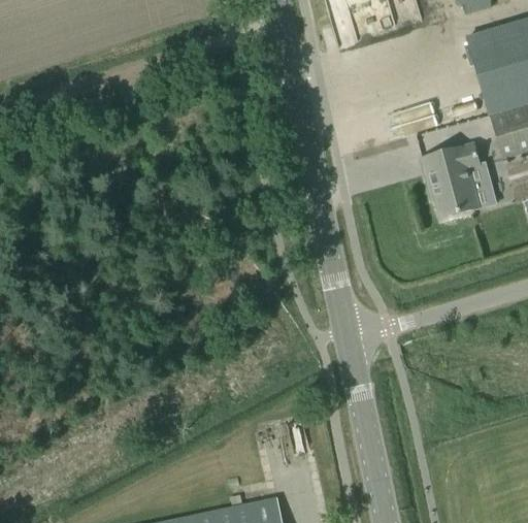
[(464,11),(490,4),(489,0),(456,0),(457,3),(461,1),(464,11)]
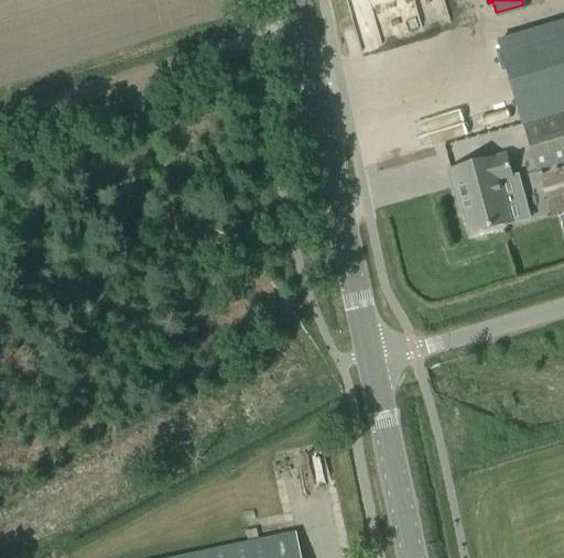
[(563,18),(498,37),(537,167),(563,159),(563,18)]
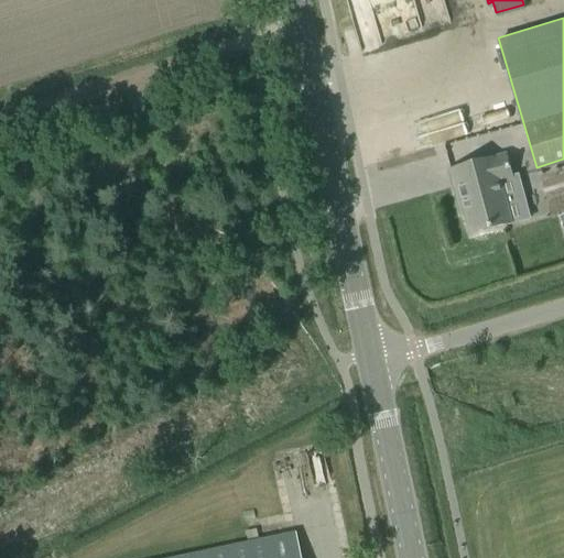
[(458,198),(462,197),(470,230),(509,219),(498,178),(512,175),(506,151),(449,166),(458,198)]
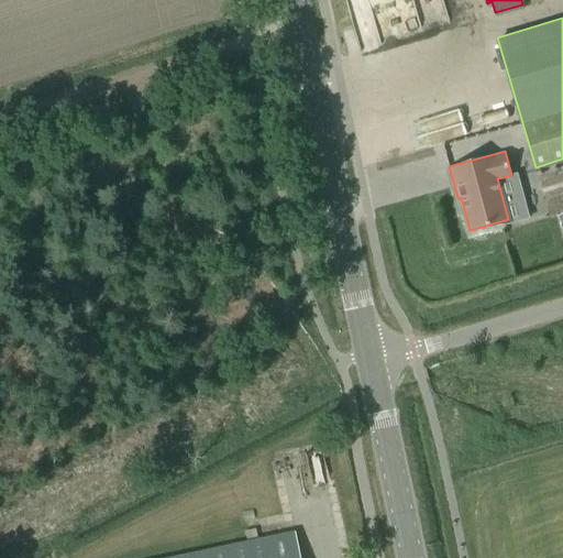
[(530,217),(549,210),(542,189),(523,195),(530,217)]
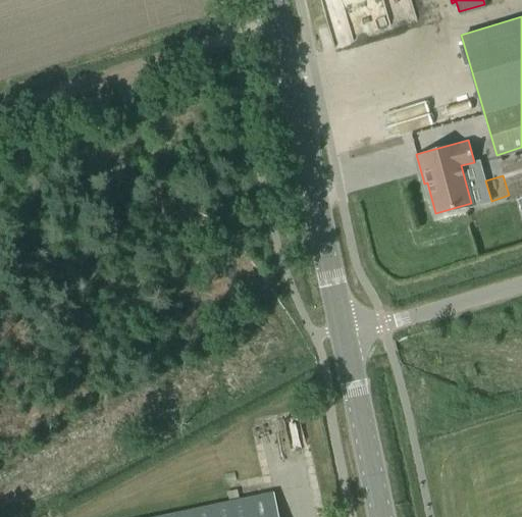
[(233,468),(225,470),(227,478),(236,476),(233,468)]
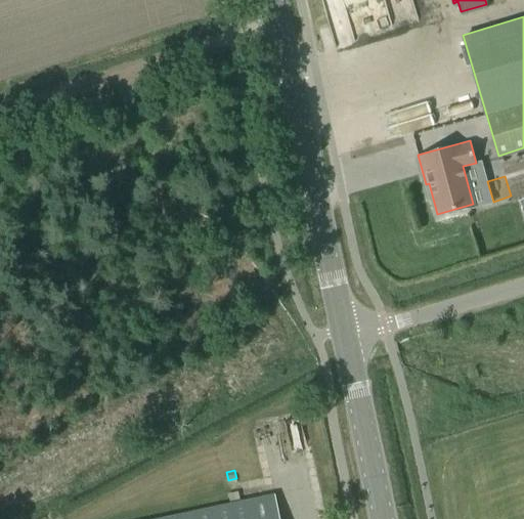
[(237,488),(227,489),(229,499),(239,496),(237,488)]
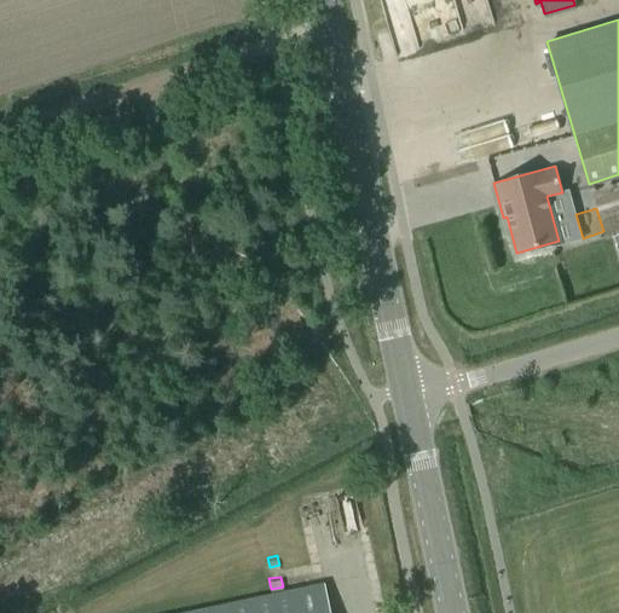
[(304,587),(307,607),(329,602),(324,582),(304,587)]
